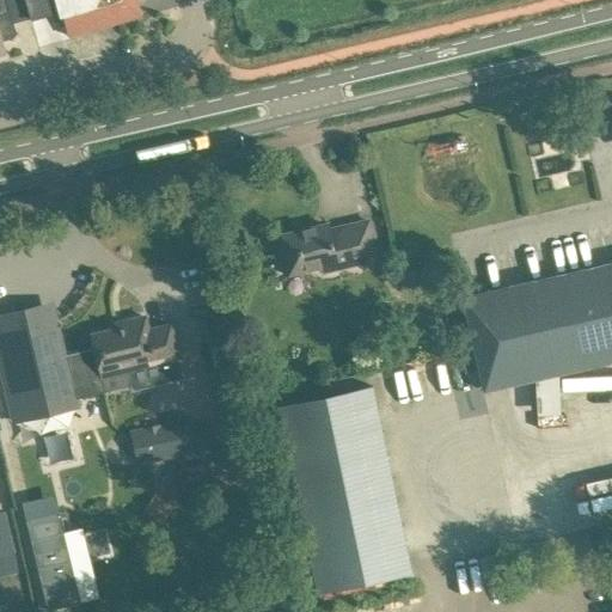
[(0,0),(0,54),(5,53),(1,41),(10,38),(16,31),(13,23),(31,18),(26,0),(0,0)]
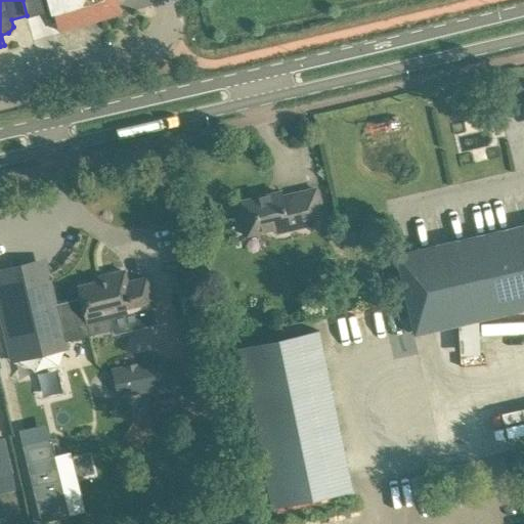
[(47,0),(51,14),(54,14),(58,31),(99,19),(121,14),(117,0),(47,0)]
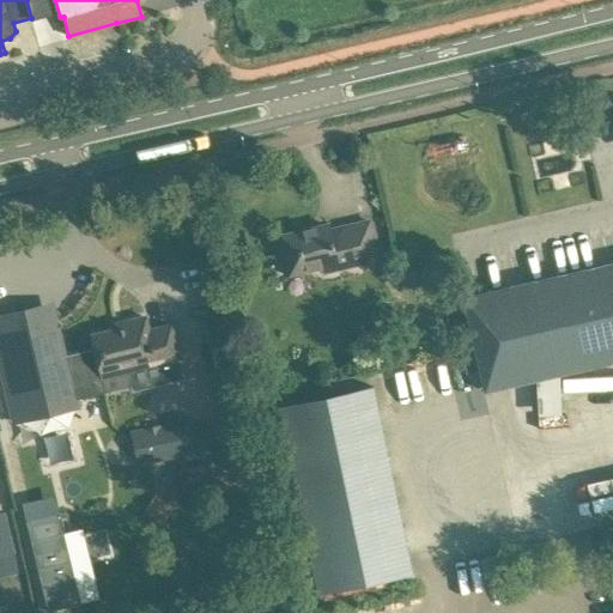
[(277,238),(281,262),(285,275),(322,267),(323,273),(376,261),(368,223),(328,232),(327,226),(277,238)]
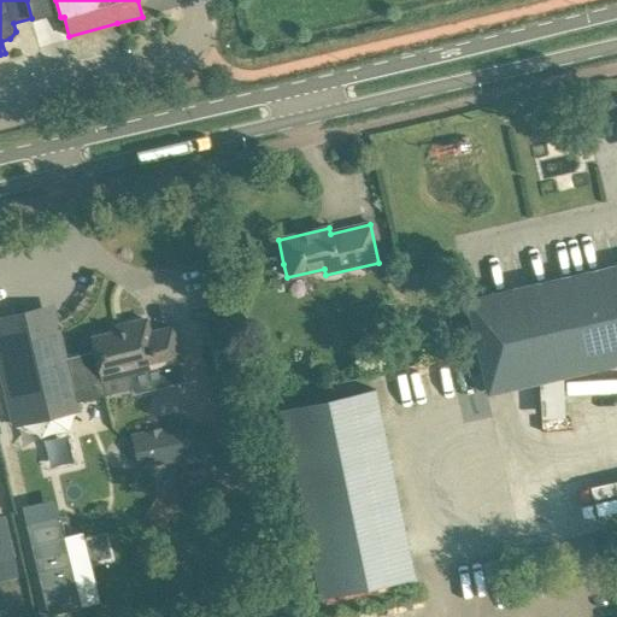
[(616,264),(466,300),(488,394),(616,364),(616,264)]
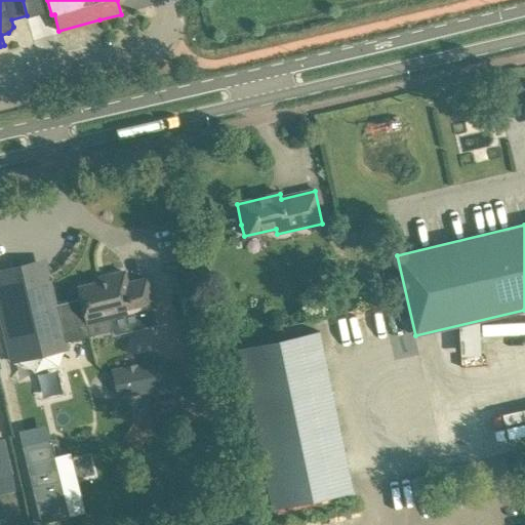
[(0,312),(8,344),(87,325),(81,298),(55,305),(49,282),(47,277),(44,272),(39,268),(34,266),(29,265),(23,266),(0,271),(0,312)]
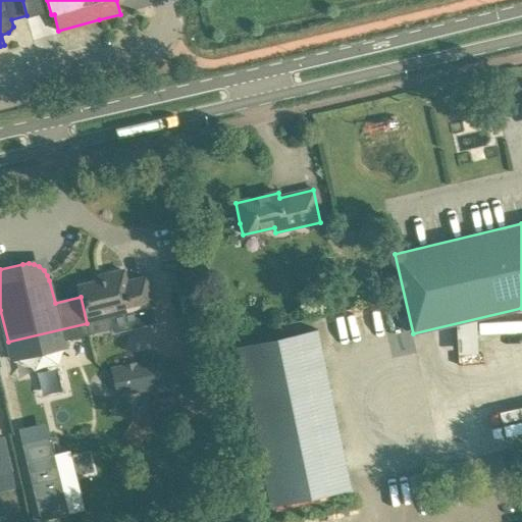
[(79,285),(81,295),(81,297),(87,323),(90,333),(112,327),(109,318),(111,317),(110,316),(154,305),(147,277),(126,282),(123,270),(105,274),(106,279),(79,285)]
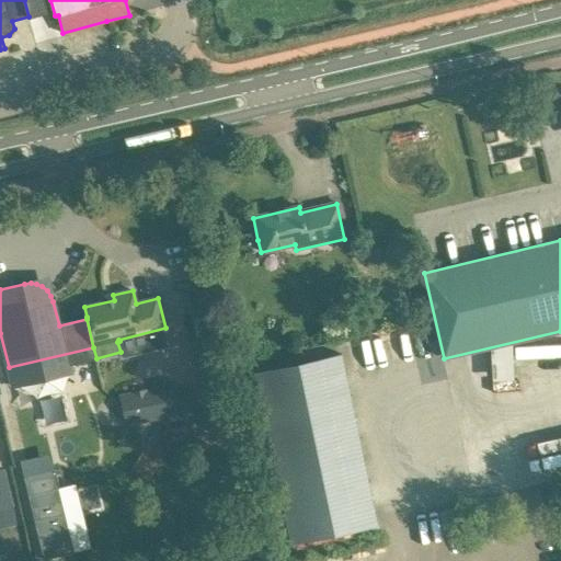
[(341,353),(256,370),(290,544),(377,525),(341,353)]
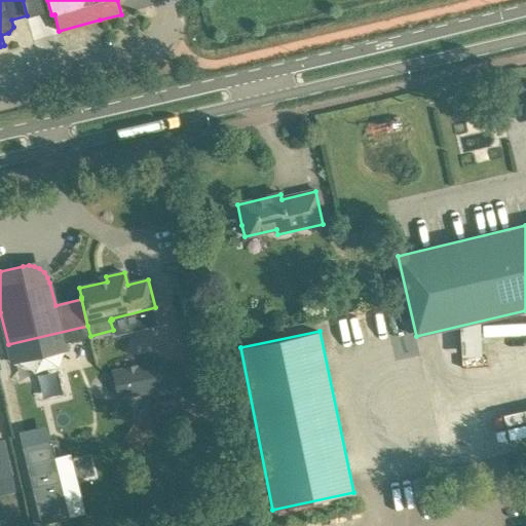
[(112,370),(118,401),(134,398),(189,386),(185,369),(184,364),(162,368),(161,360),(112,370)]
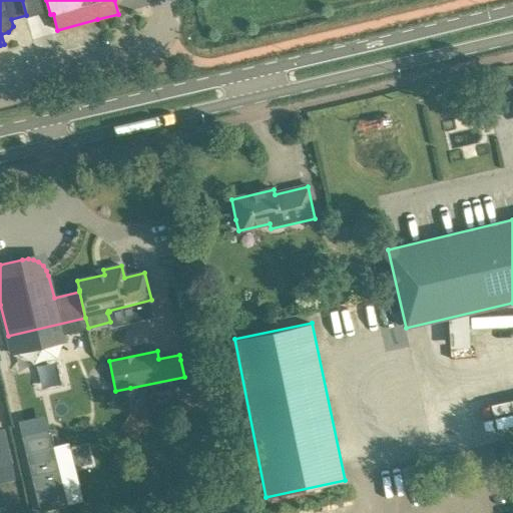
[(0,481),(15,478),(2,428),(0,428),(0,481)]
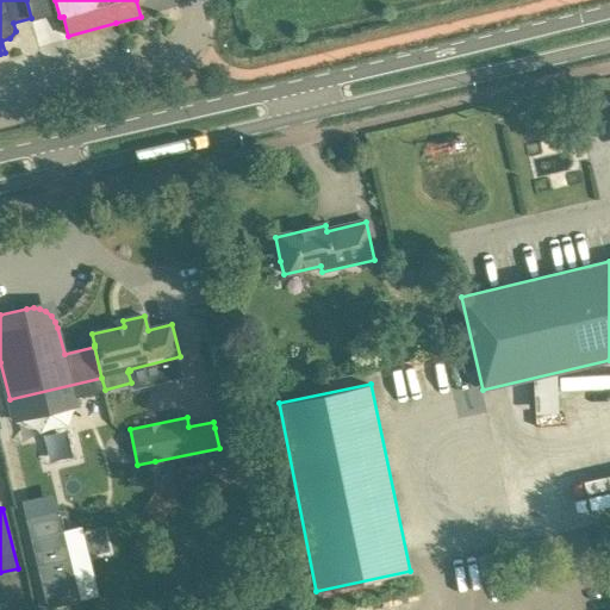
[(60,510),(26,518),(48,608),(81,599),(60,510)]
